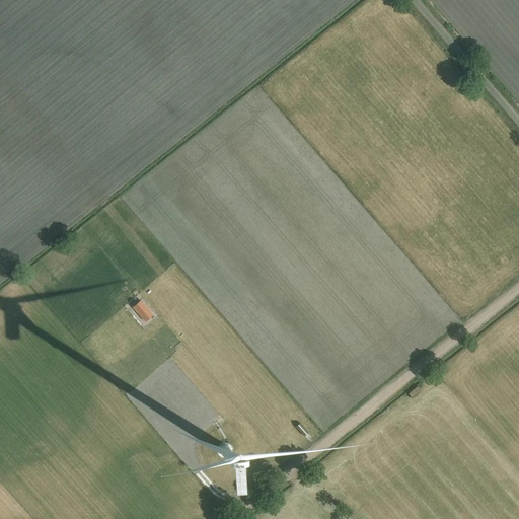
[(152,315),(141,301),(134,307),(146,321),(152,315)]
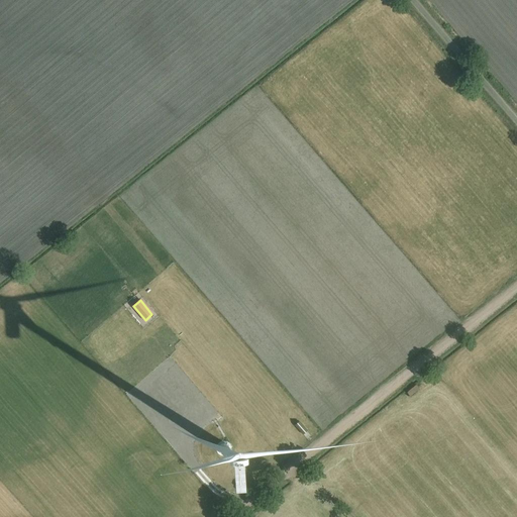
[(225,388),(229,386),(223,376),(219,379),(225,388)]
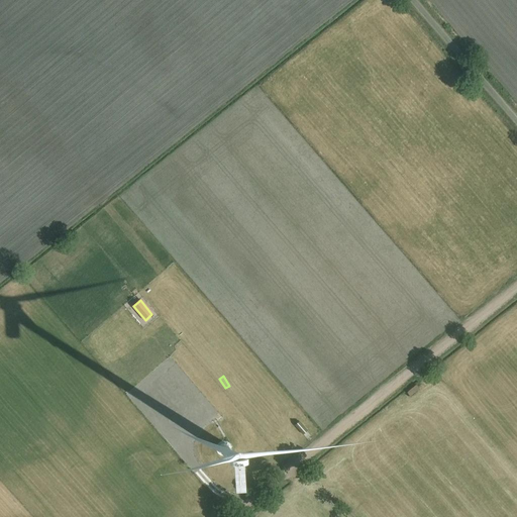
[(176,407),(185,417),(192,411),(183,401),(176,407)]
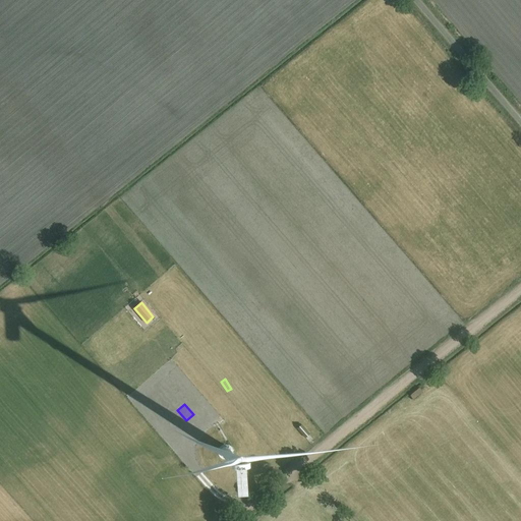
[(160,418),(165,426),(172,422),(168,414),(160,418)]
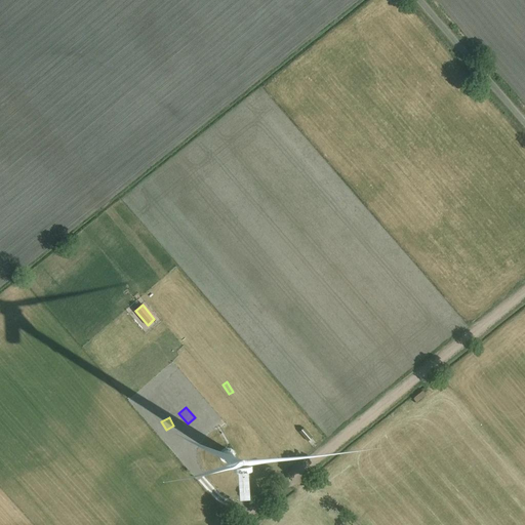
[(305,428),(299,432),(308,441),(313,437),(305,428)]
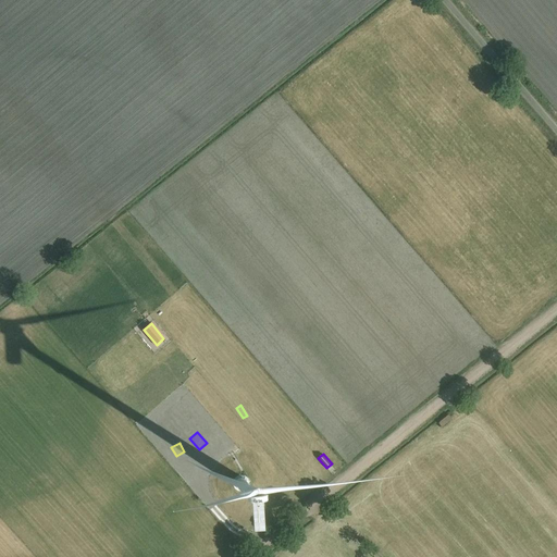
[(240,492),(242,492),(243,492),(244,492),(245,492),(245,491),(246,491),(246,490),(247,490),(247,489),(248,489),(248,487),(249,486),(249,485),(249,484),(249,483),(249,482),(249,481),(248,481),(248,480),(248,479),(247,479),(247,478),(246,478),(246,477),(245,477),(244,477),(244,475),(243,475),(242,475),(240,475),(239,475),(238,475),(237,475),(237,477),(236,477),(235,478),(234,479),(234,480),(233,480),(233,481),(233,482),(233,483),(232,483),(232,484),(232,485),(233,485),(233,486),(233,487),(233,489),(234,489),(234,490),(235,490),(235,491),(236,491),(237,492),(238,492),(239,492),(240,492)]
